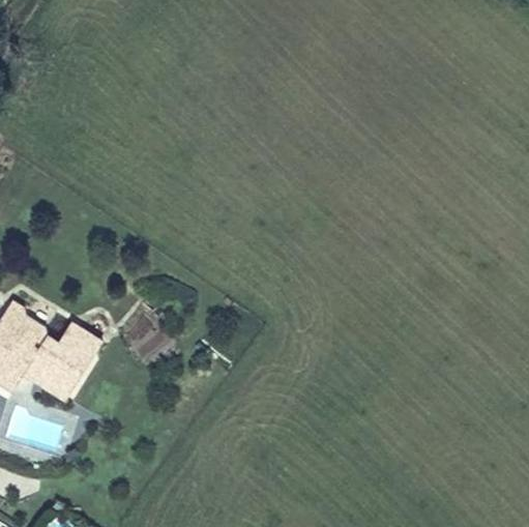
[(12,299),(6,310),(21,318),(26,316),(25,306),(12,299)]
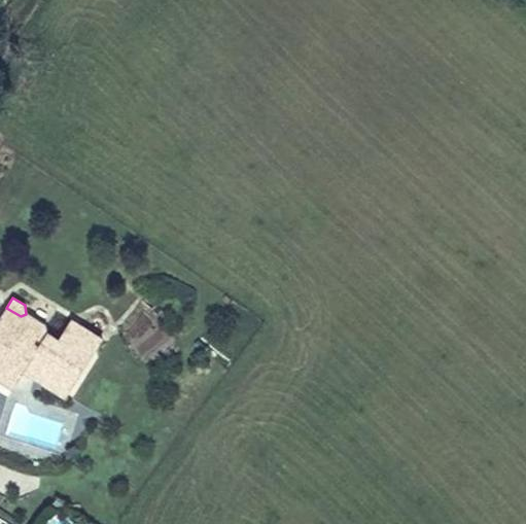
[(6,308),(0,317),(0,364),(2,363),(21,376),(23,372),(49,387),(54,380),(72,391),(103,339),(78,324),(69,340),(61,336),(59,339),(47,333),(47,325),(26,314),(21,316),(6,308)]
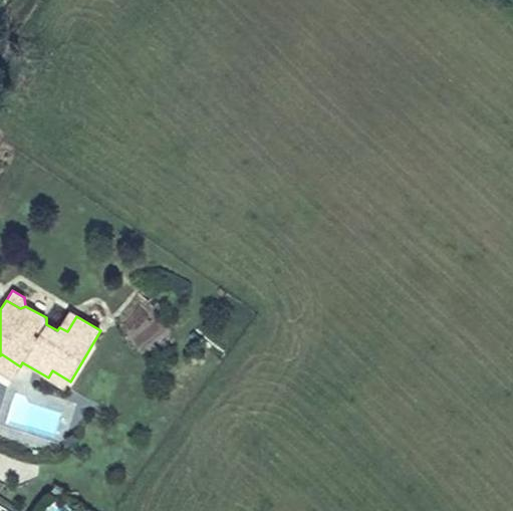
[(69,312),(59,327),(67,331),(76,316),(69,312)]
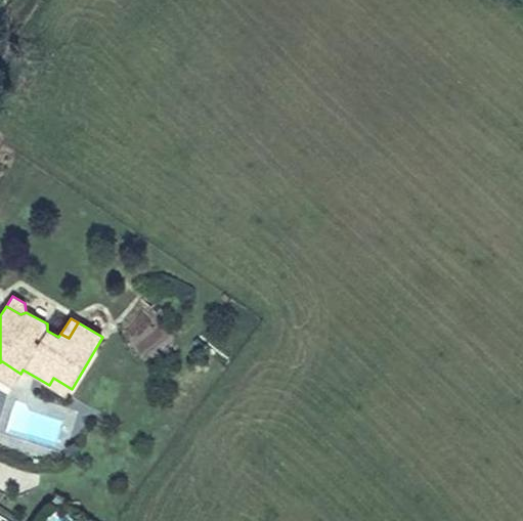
[(0,380),(12,388),(20,374),(2,361),(0,362),(0,380)]
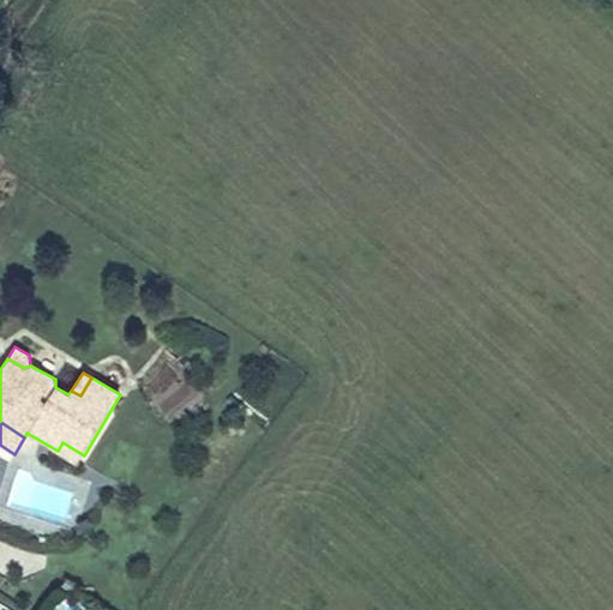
[(79,463),(84,456),(62,442),(58,451),(79,463)]
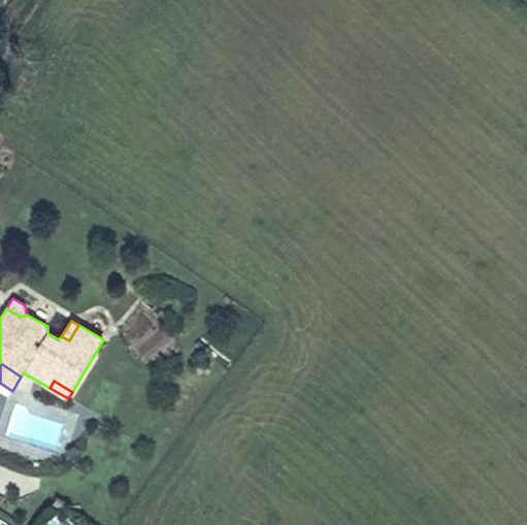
All buildings are outlined.
